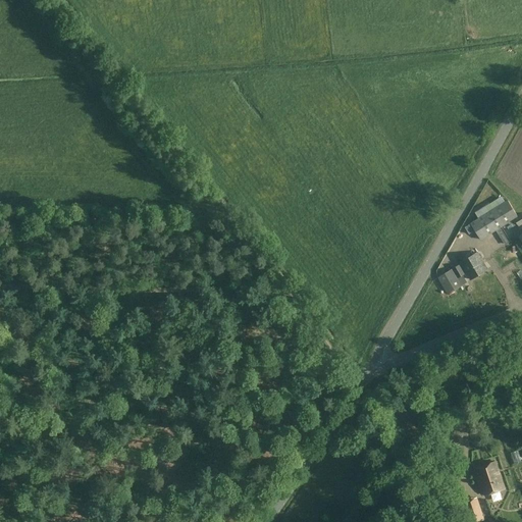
[(501,189),(492,195),(496,199),(504,194),(501,189)]
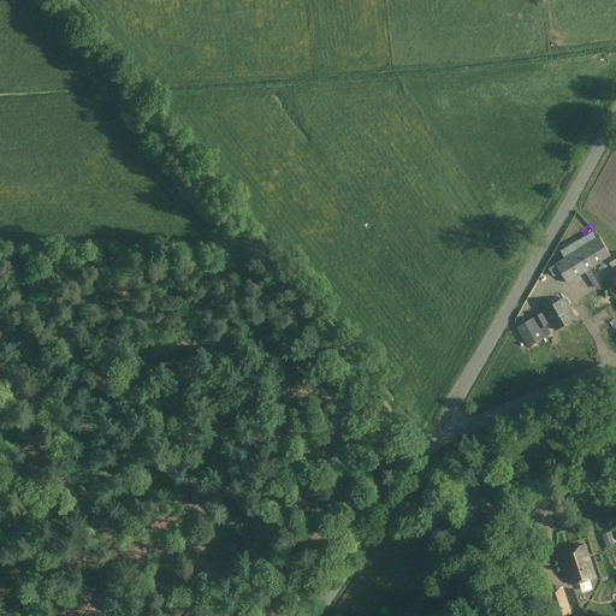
[(567,284),(605,261),(609,268),(612,266),(614,267),(615,265),(615,253),(611,255),(599,237),(597,238),(592,231),(561,252),(566,259),(549,268),(554,276),(560,272),(567,284)]
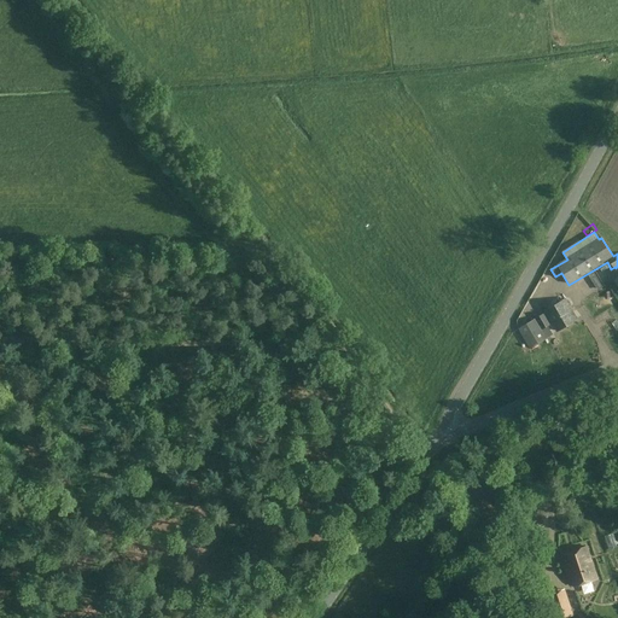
[(558,331),(577,320),(565,299),(546,312),(558,331)]
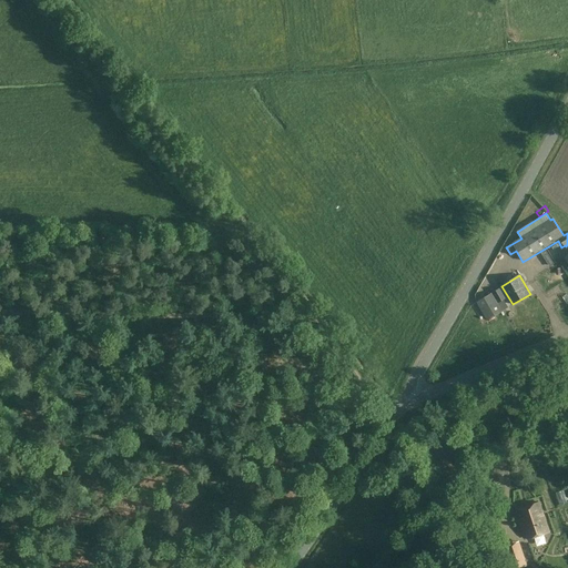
[(508,308),(499,288),(476,302),(487,321),(496,316),(499,322),(506,317),(503,312),(508,308)]
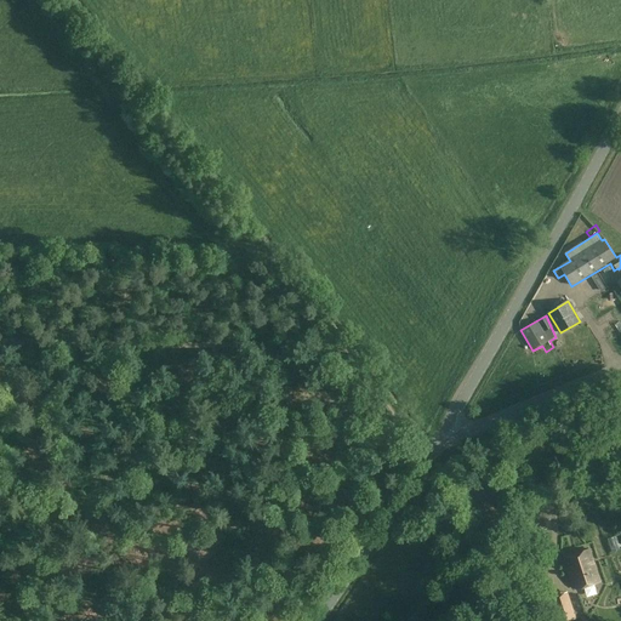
[(567,557),(577,590),(600,581),(590,550),(567,557)]
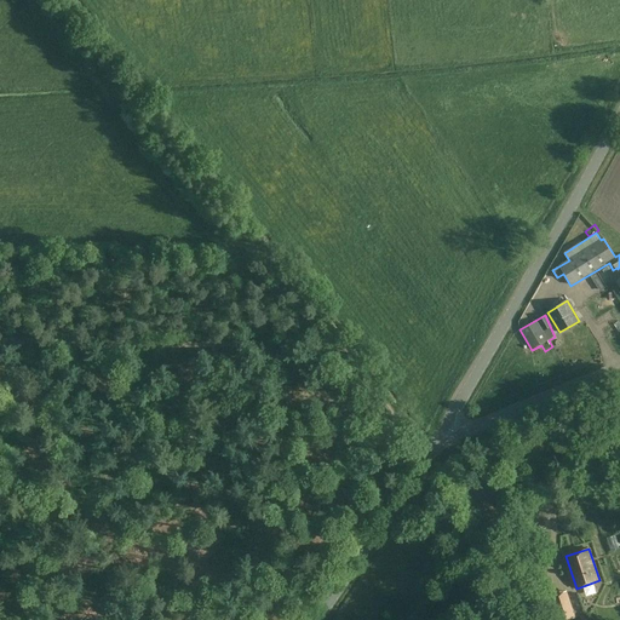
[(563,619),(574,616),(569,603),(556,608),(560,619),(563,619)]
